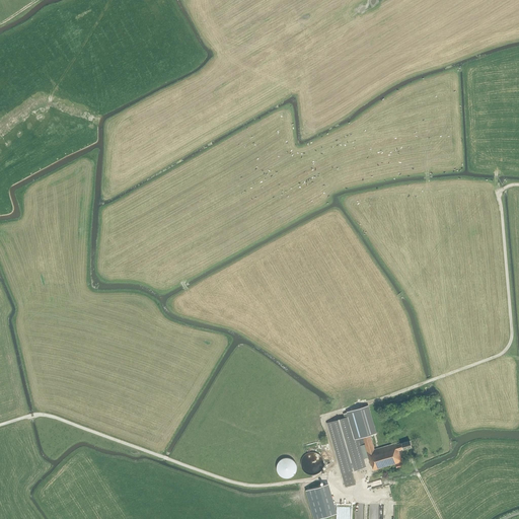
[(412,447),(410,441),(397,444),(396,443),(374,450),(370,435),(376,433),(368,406),(344,414),(345,418),(326,423),(346,487),(356,484),(352,471),(366,467),(364,459),(369,457),(371,466),(372,466),(373,470),(395,464),(397,468),(403,466),(398,450),(403,449),(403,450),(412,447)]
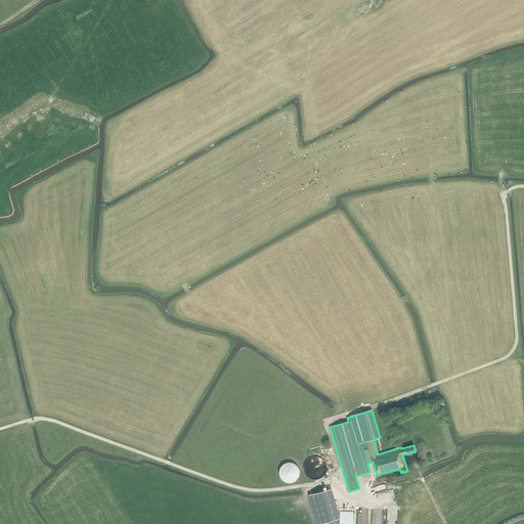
[(315,456),(314,456),(312,456),(311,457),(309,459),(308,459),(307,460),(306,462),(305,463),(304,464),(304,466),(304,467),(304,469),(304,470),(304,472),(305,473),(306,475),(307,476),(308,477),(309,478),(310,479),(312,479),(313,480),(315,480),(316,480),(318,479),(319,479),(321,478),(322,477),(323,476),(324,475),(325,474),(326,472),(326,471),(326,469),(326,468),(326,466),(326,465),(325,463),(324,462),(323,461),(322,460),(321,459),(320,457),(318,456),(317,456),(315,456)]
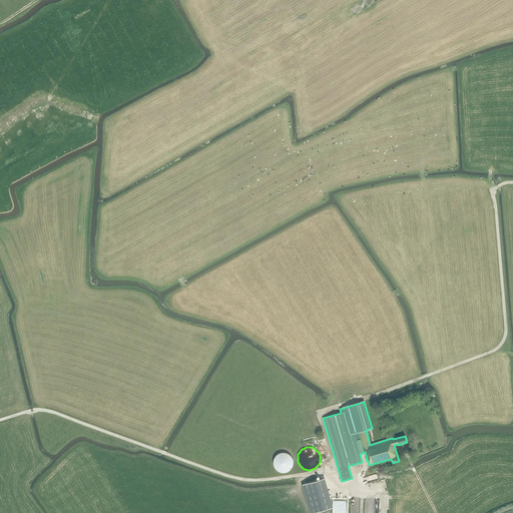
[(278,470),(281,472),(283,473),(287,472),(291,470),(293,465),(294,462),(293,459),(292,456),(288,454),(284,453),(281,453),(277,454),(275,457),(273,460),(273,463),(275,468),(278,470)]
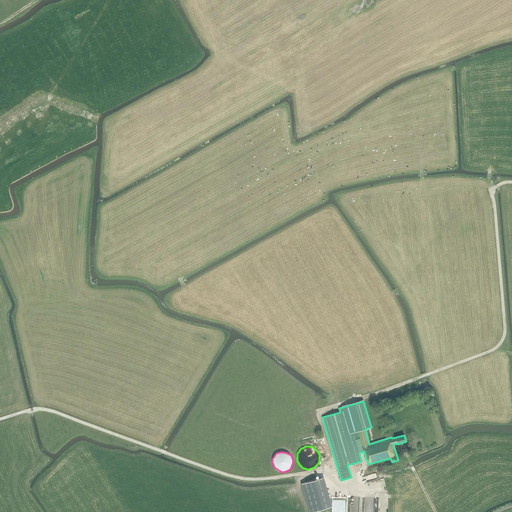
[(377,473),(363,475),(364,481),(378,478),(377,473)]
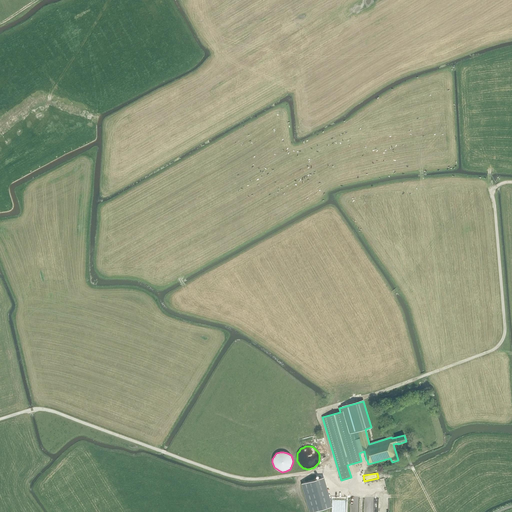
[(324,477),(302,484),(304,493),(327,487),(324,477)]
